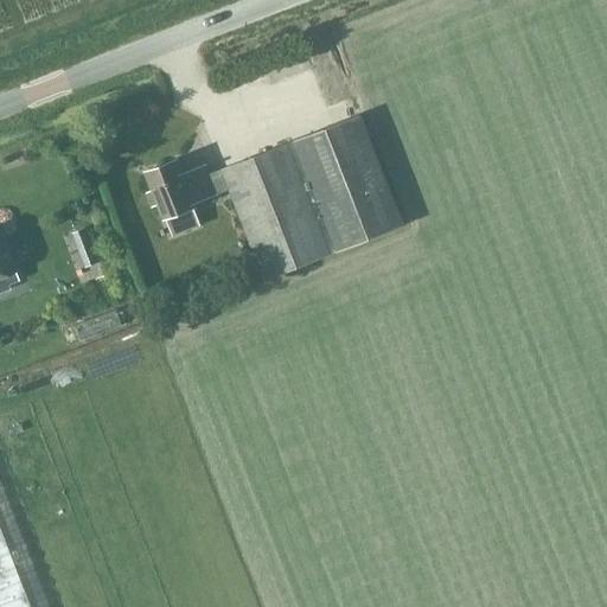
[(358,116),(223,168),(221,170),(263,280),(402,227),(358,116)]
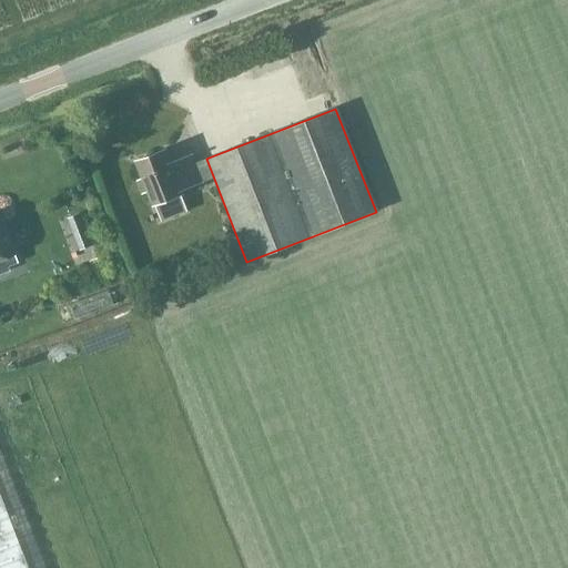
[(164,150),(133,162),(141,179),(135,181),(141,194),(145,192),(151,206),(182,194),(181,191),(201,183),(191,155),(170,163),(164,150)]
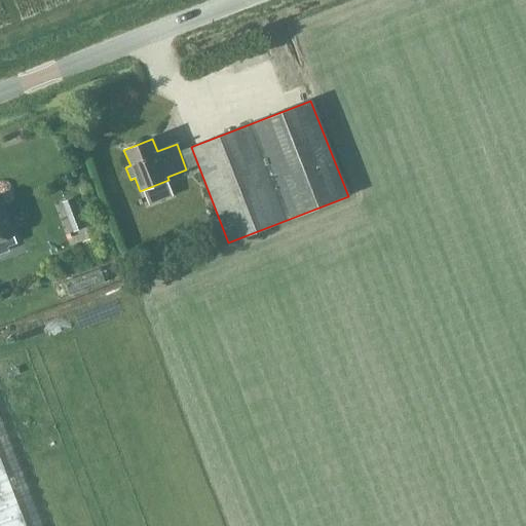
[(0,252),(7,250),(3,238),(11,235),(0,203),(0,252)]
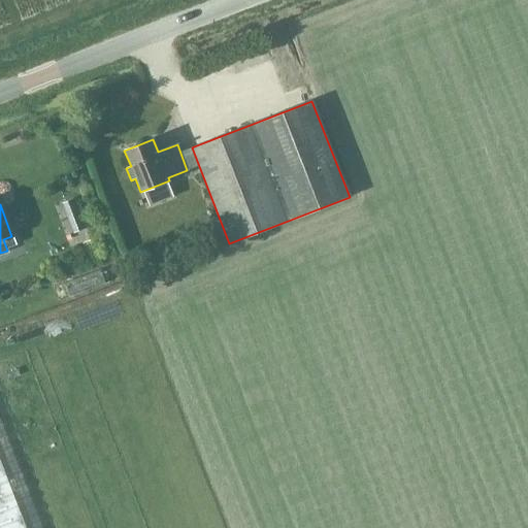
[(141,250),(138,258),(150,261),(152,253),(141,250)]
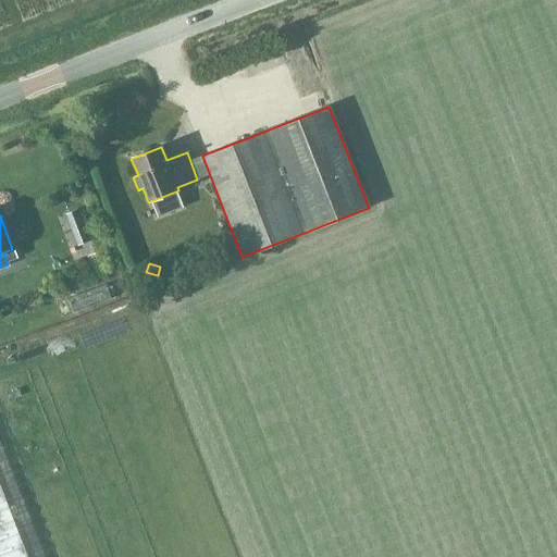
[(25,556),(0,492),(0,556),(25,556)]
